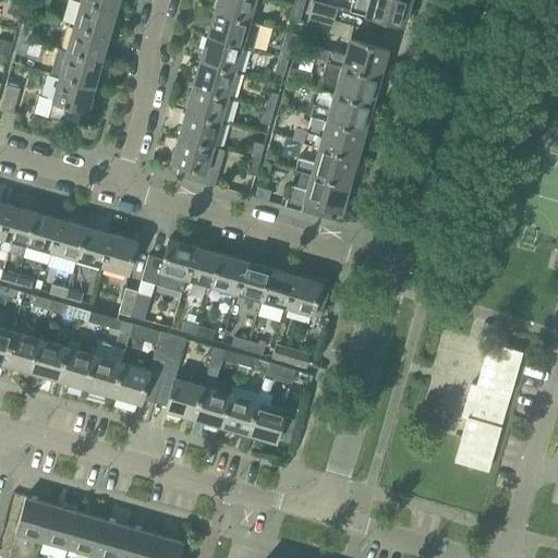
[(16,0),(10,0),(8,12),(21,16),(25,2),(16,0)]
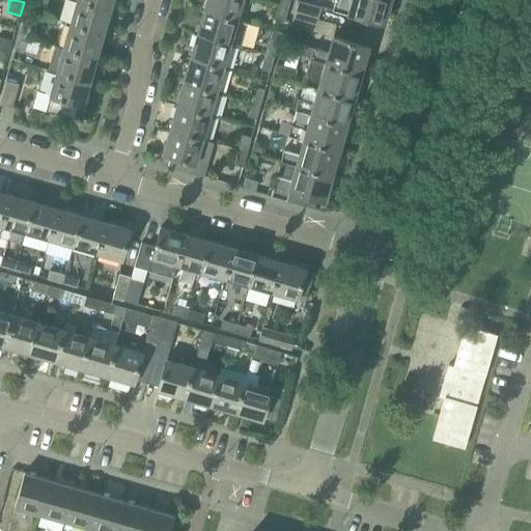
[(82,0),(78,0),(72,22),(104,32),(111,8),(82,0)]
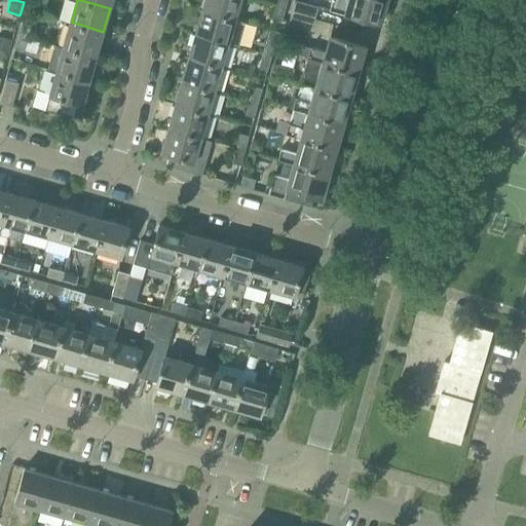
[(204,0),(202,9),(236,19),(240,0),(204,0)]
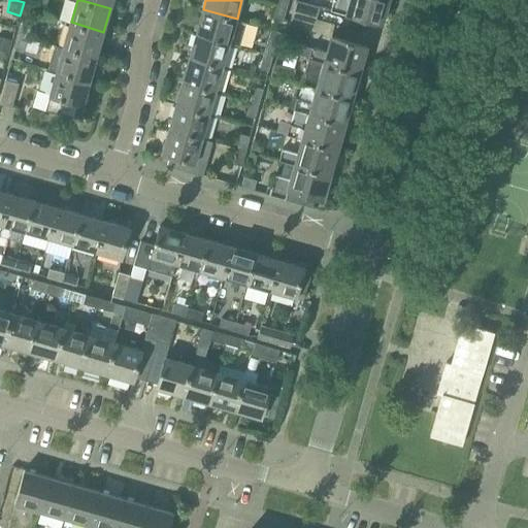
[(281,0),(278,6),(288,8),(290,0),(281,0)]
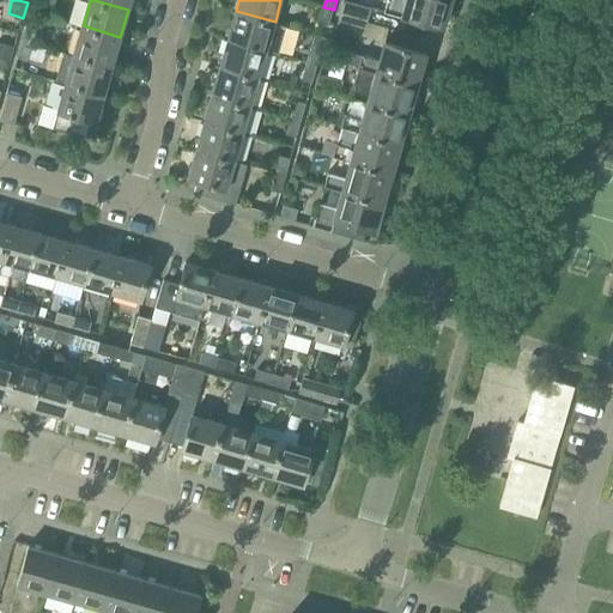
[(349,0),(344,0),(341,13),(369,20),(372,7),(349,0)]
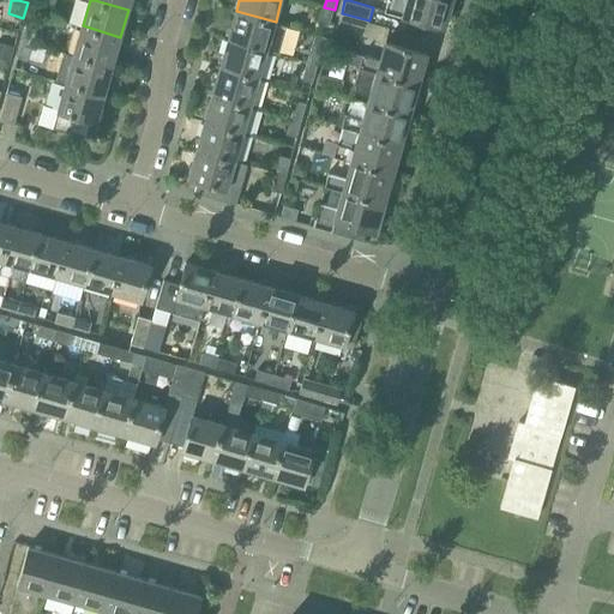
[(452,0),(387,0),(385,11),(445,28),(452,0)]
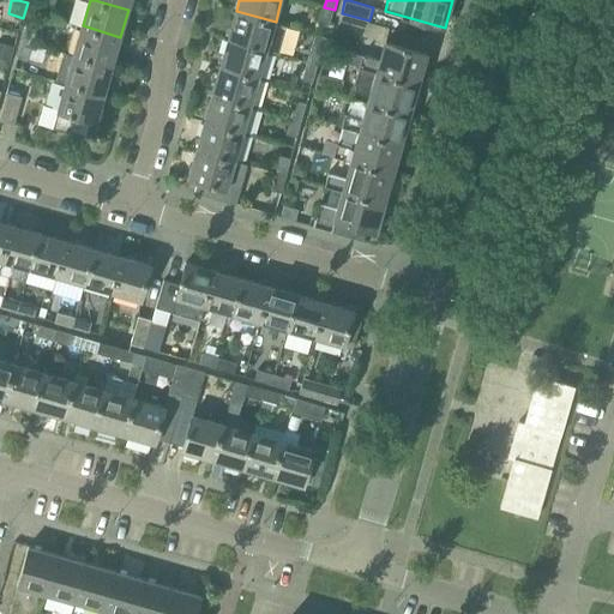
[(335,10),(324,7),(319,24),(330,26),(335,10)]
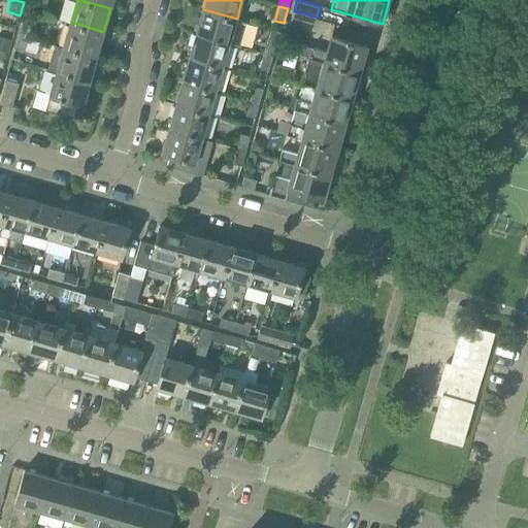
[(203,9),(197,32),(230,42),(240,44),(246,22),(237,19),(203,9)]
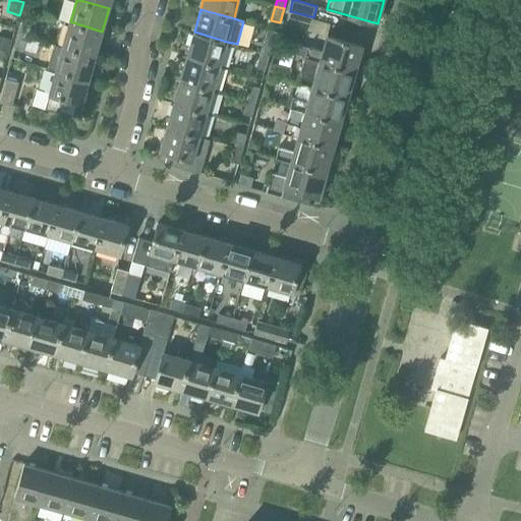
[(313,17),(290,11),(287,22),(309,30),(313,17)]
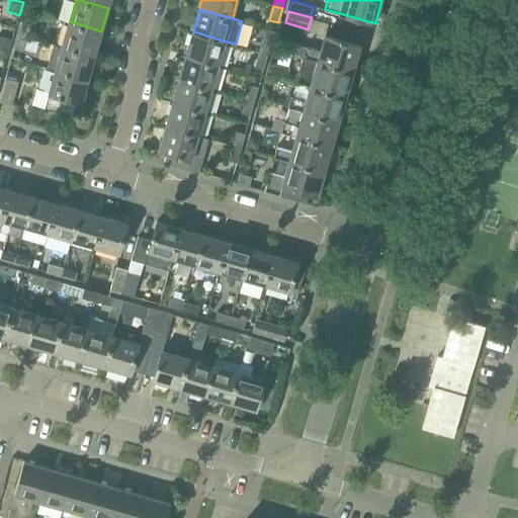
[(23,19),(19,33),(28,36),(32,22),(23,19)]
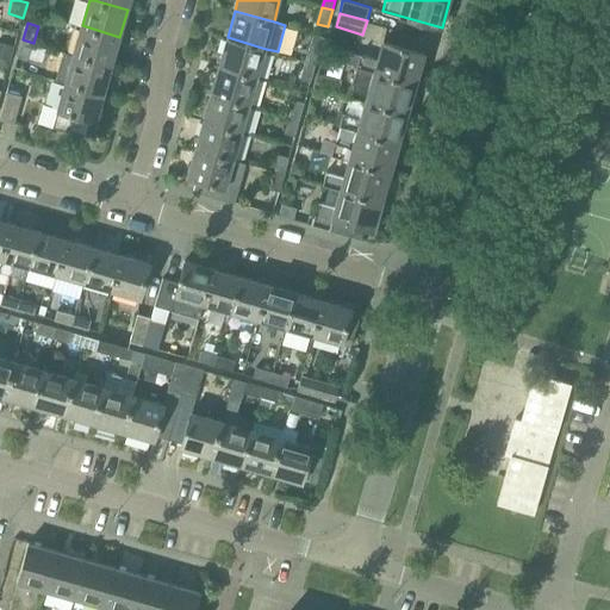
[(82,25),(74,54),(112,64),(119,37),(82,25)]
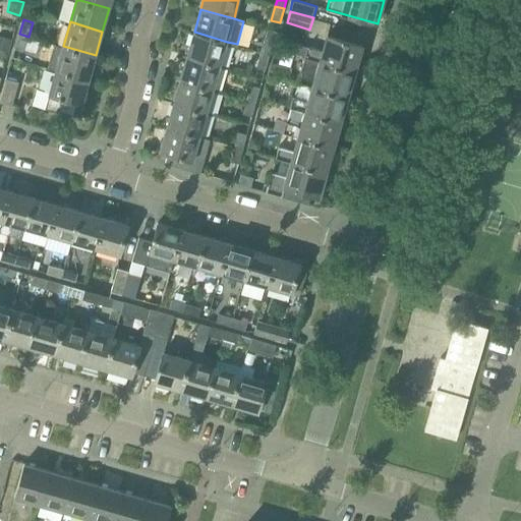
[(194,32),(187,56),(221,65),(227,42),(194,32)]
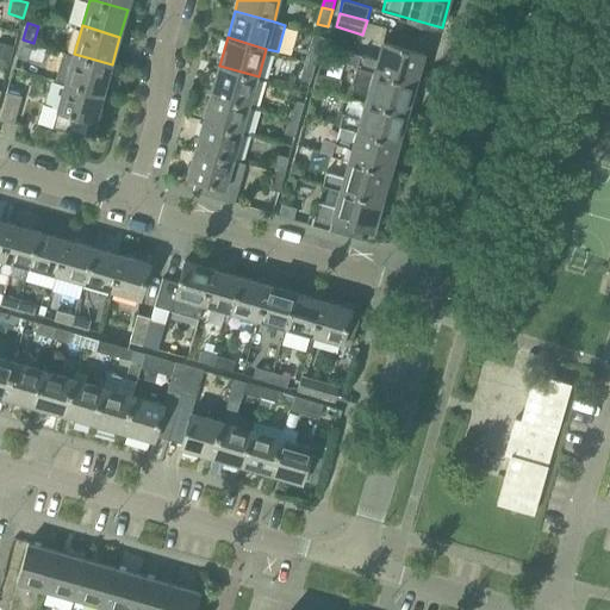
[(33,43),(23,39),(18,57),(27,60),(33,43)]
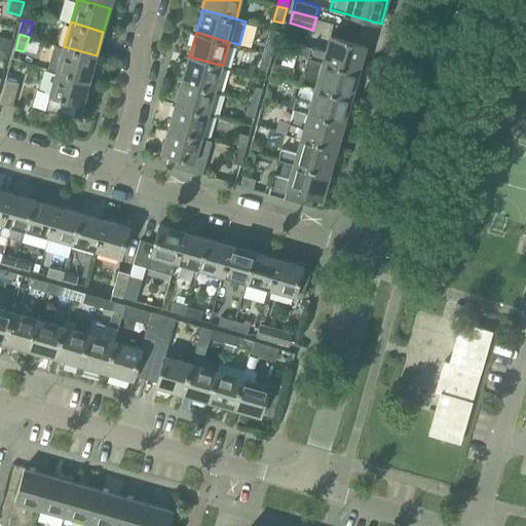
[(0,49),(8,52),(12,40),(0,36),(0,49)]
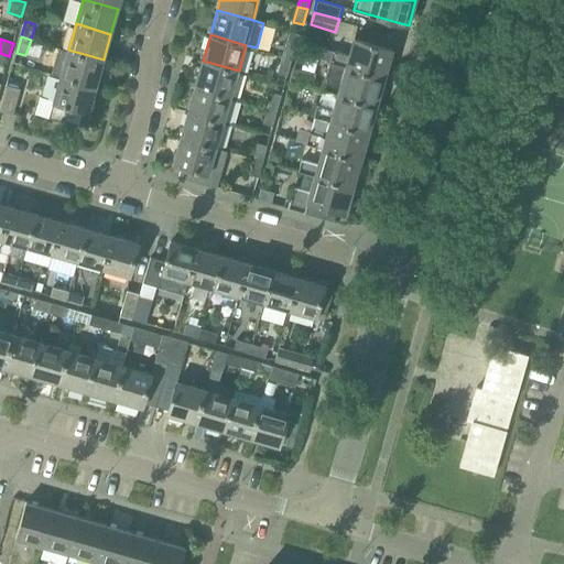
[(334,50),(331,61),(347,66),(347,65),(384,76),(392,49),(355,39),(350,55),(335,51),(335,50),(334,50)]
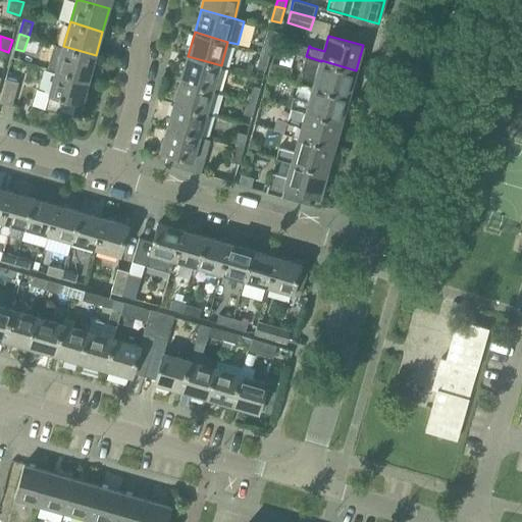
[(266,38),(261,52),(270,55),(274,41),(266,38)]
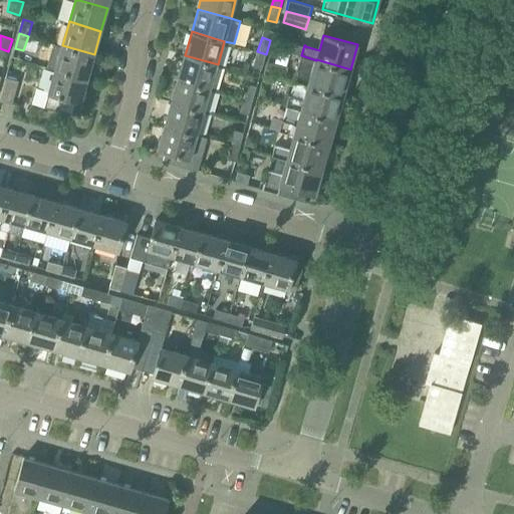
[(62,45),(56,68),(87,77),(94,54),(62,45)]
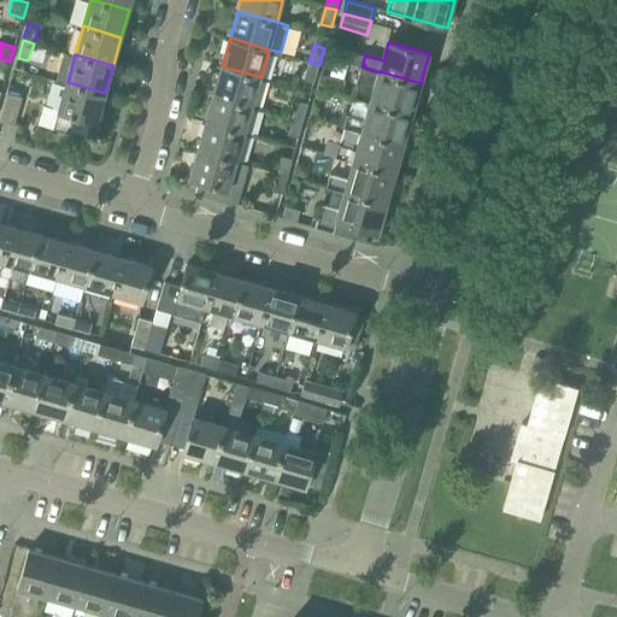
[(319,65),(309,62),(304,78),(315,82),(319,65)]
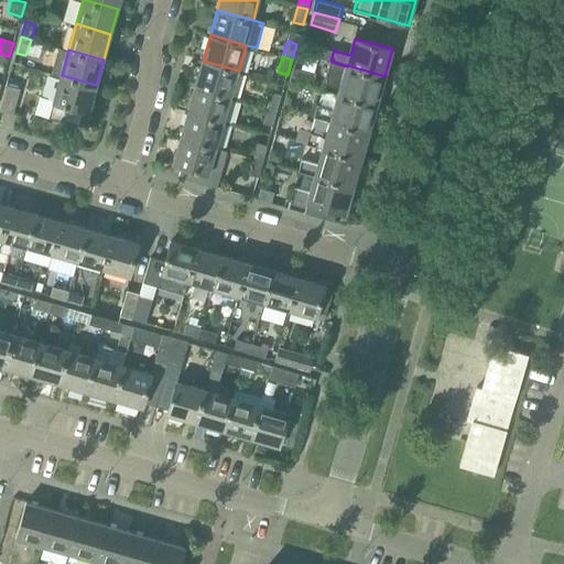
[(203,61),(195,86),(231,96),(239,71),(203,61)]
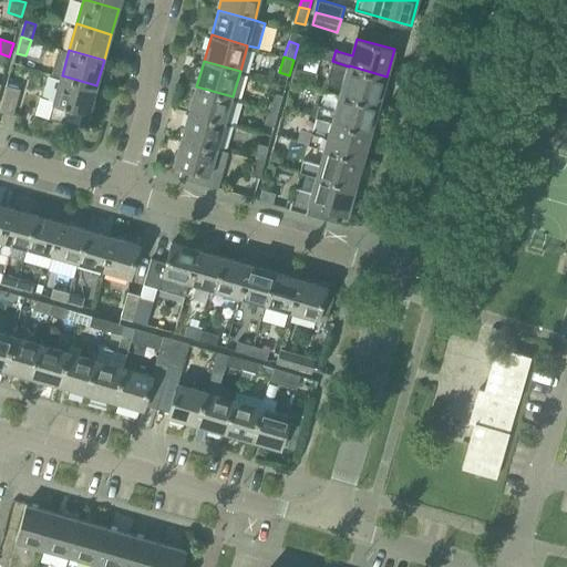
[(325,89),(341,93),(341,92),(379,103),(387,76),(349,65),(349,66),(332,61),(328,76),(325,89)]
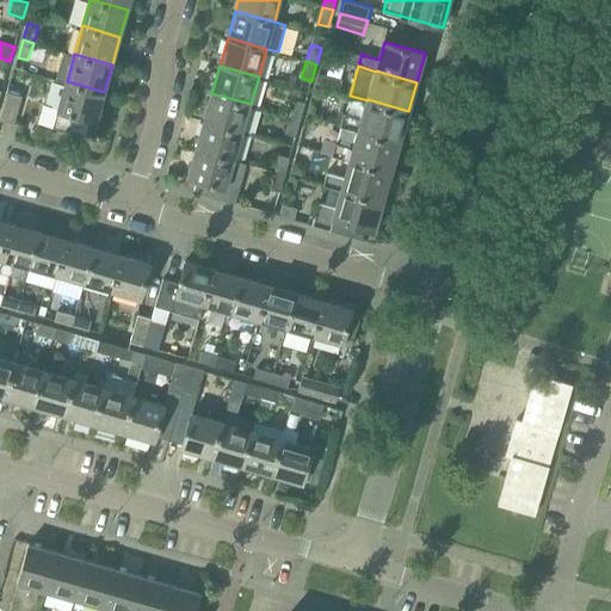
[(8,92),(0,119),(14,124),(23,97),(20,96),(26,75),(14,72),(8,92)]
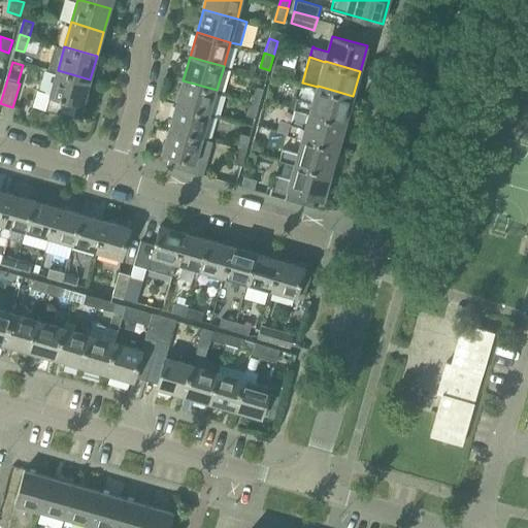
[(273,75),(293,80),(296,69),(275,64),(273,75)]
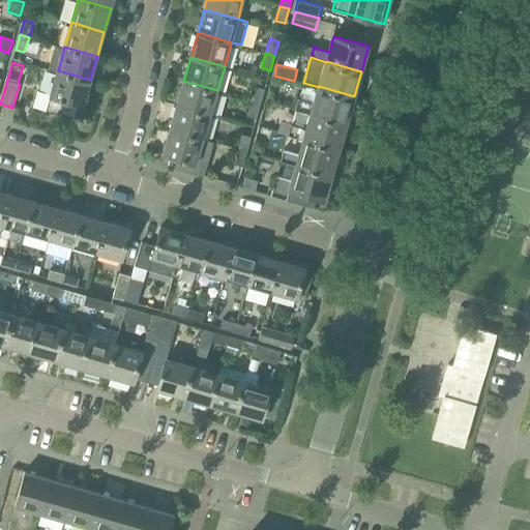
[(90,80),(58,70),(51,94),(38,90),(34,107),(75,118),(79,105),(83,106),(90,80)]
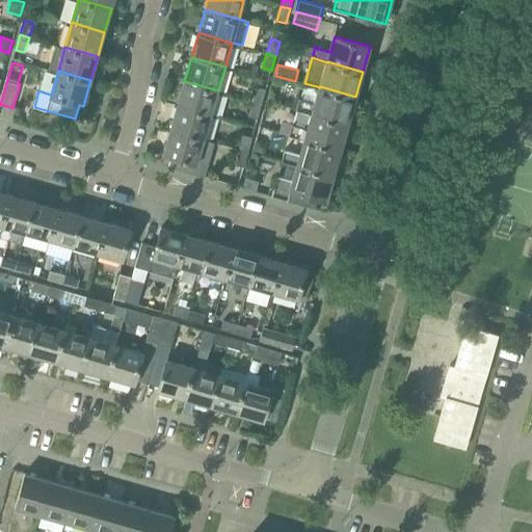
[(184,81),(178,105),(211,114),(218,90),(184,81)]
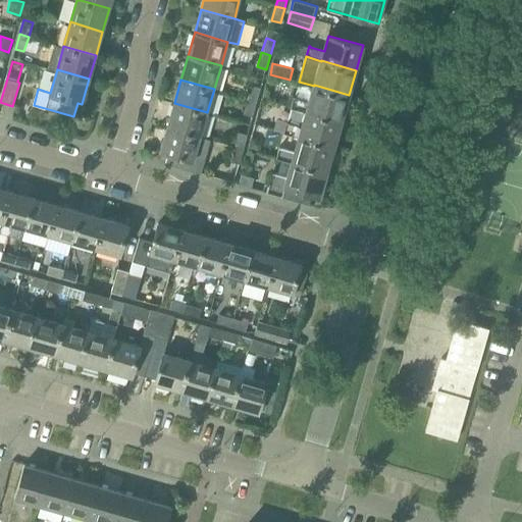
[(292,106),(307,111),(307,110),(342,120),(349,95),(314,85),(314,86),(310,101),(296,97),(296,96),(295,96),(292,106)]
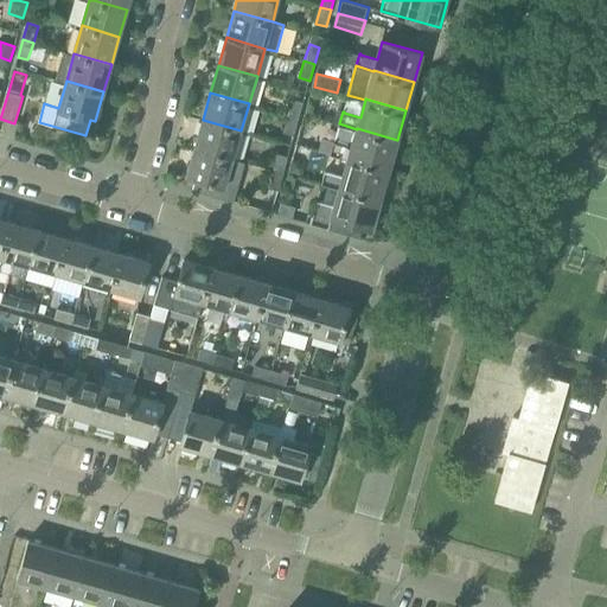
[(293,100),(288,116),(299,119),(304,102),(293,100)]
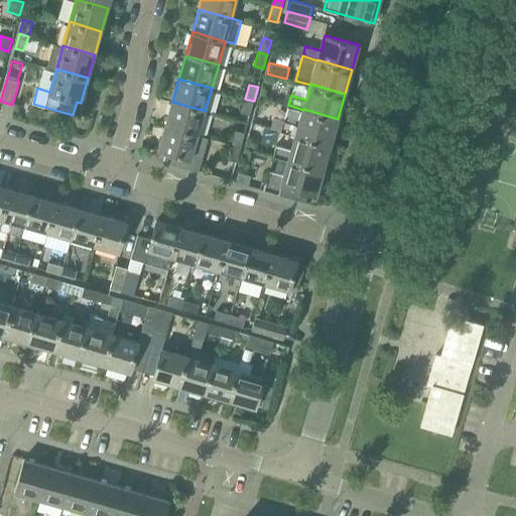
[(254,101),(245,99),(241,113),(250,115),(254,101)]
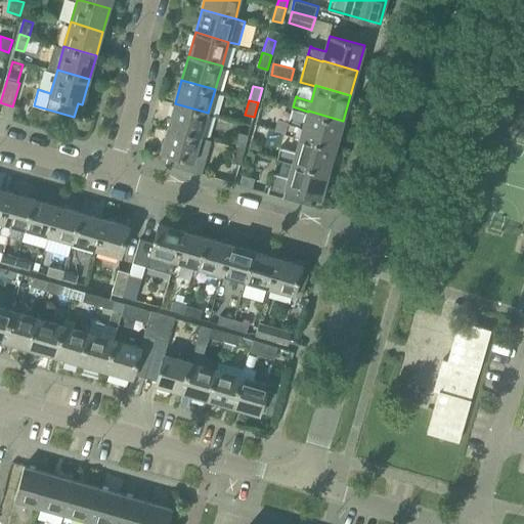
[(175,103),(168,127),(202,136),(208,113),(175,103)]
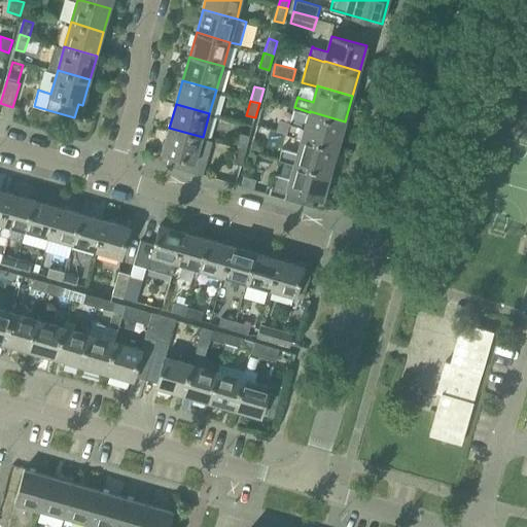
[(287,133),(303,137),(303,136),(338,147),(345,121),(310,111),(310,112),(306,127),(291,123),(290,121),(287,133)]
